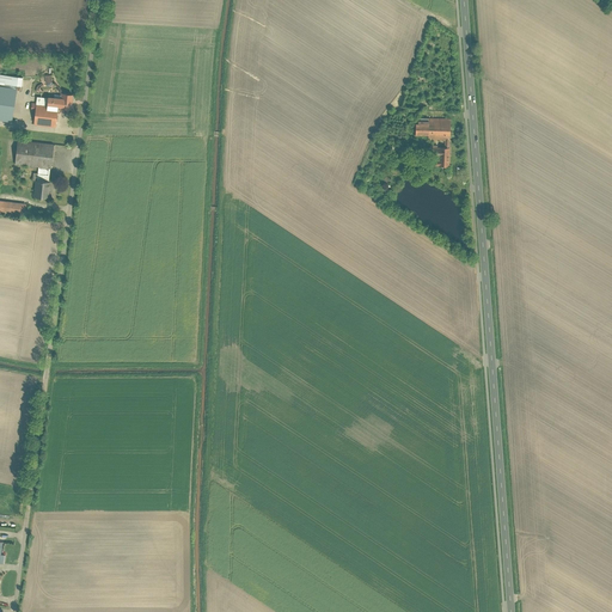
[(19,75),(0,73),(0,83),(18,86),(19,75)]
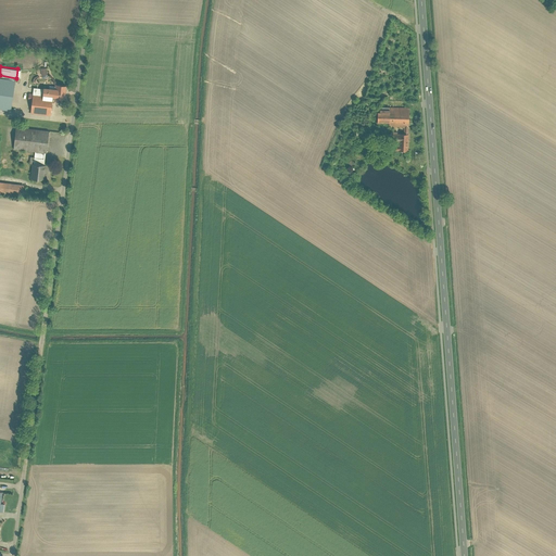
[(13,80),(0,77),(0,108),(8,110),(13,80)]
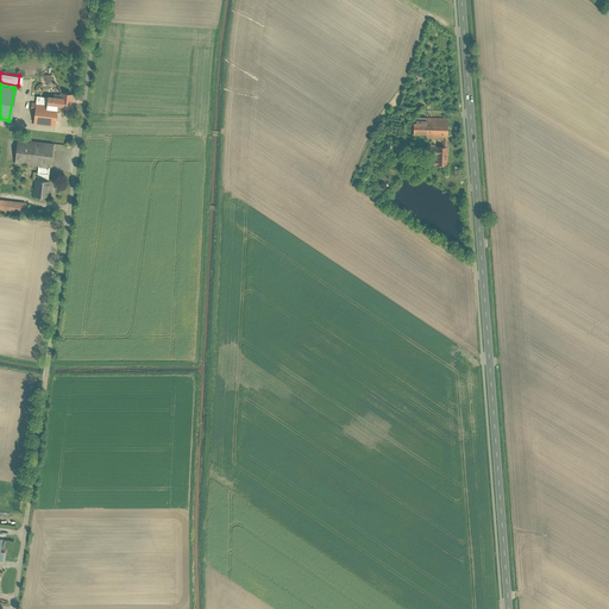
[(68,106),(69,93),(60,92),(60,96),(58,106),(68,106)]
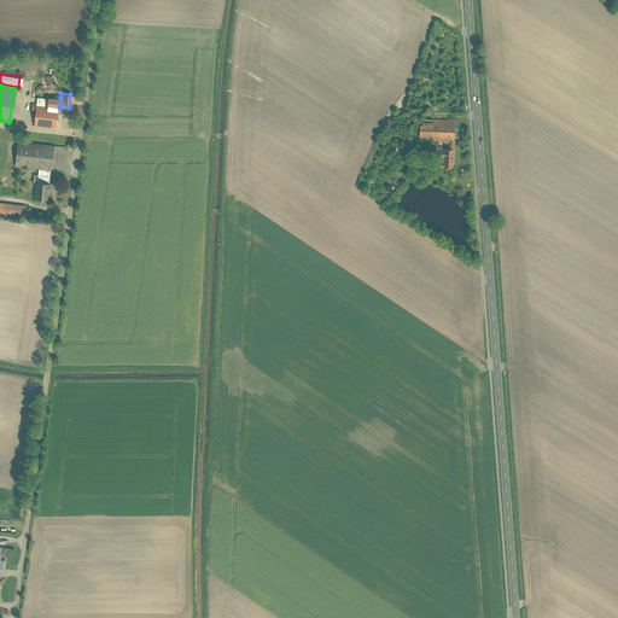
[(59,108),(60,98),(45,97),(45,105),(57,106),(59,108)]
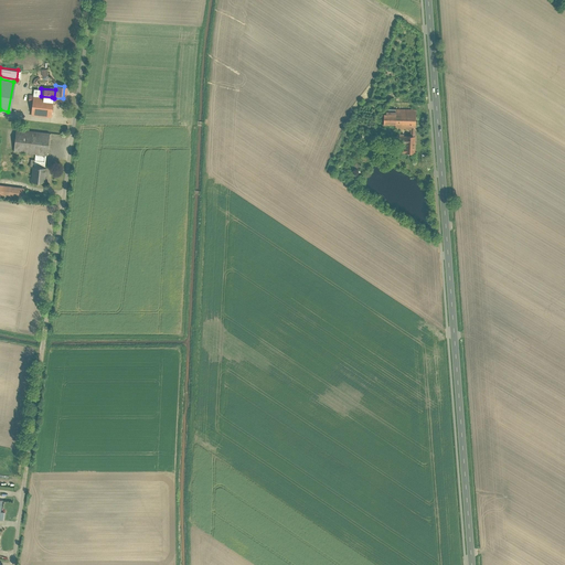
[(32,96),(30,114),(51,116),(52,97),(41,96),(32,96)]
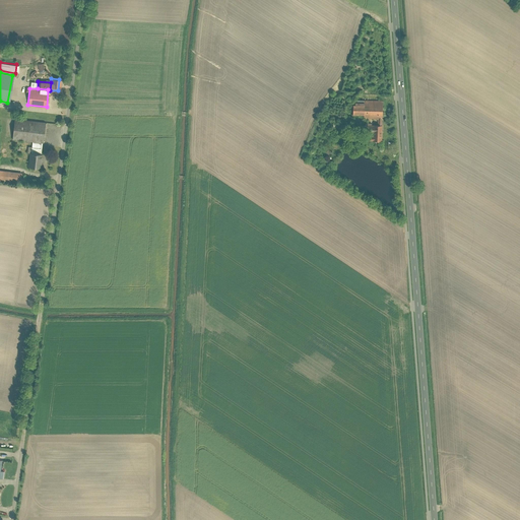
[(45,122),(13,119),(11,139),(43,142),(45,122)]
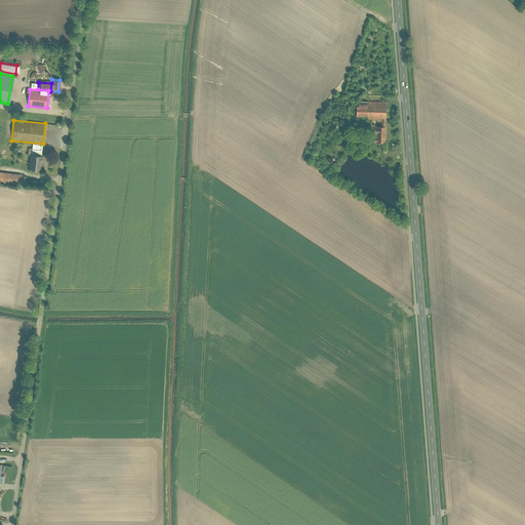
[(386,143),(386,125),(372,125),(372,143),(386,143)]
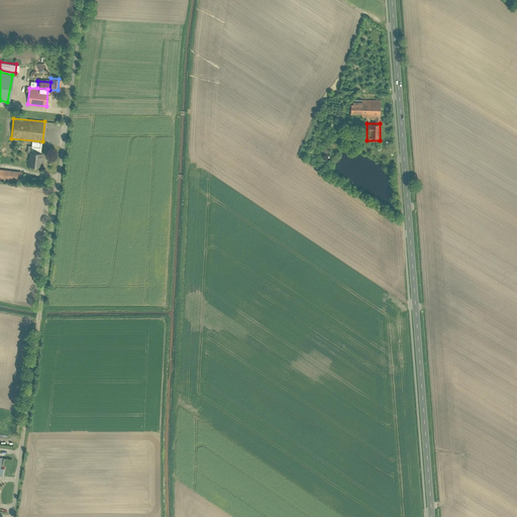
[(42,153),(30,152),(28,167),(40,168),(42,153)]
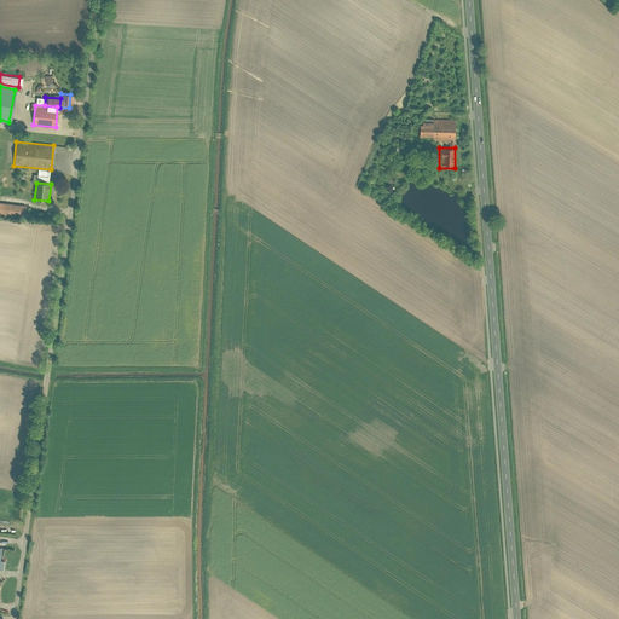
[(24,204),(0,201),(0,213),(23,217),(24,204)]
